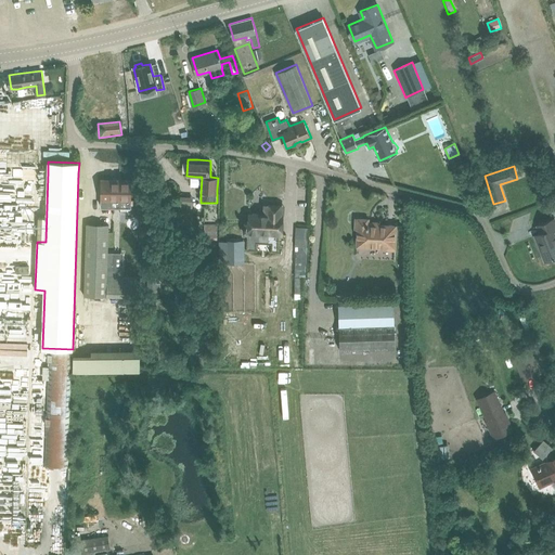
[(189,186),(198,188),(199,178),(190,177),(189,186)]
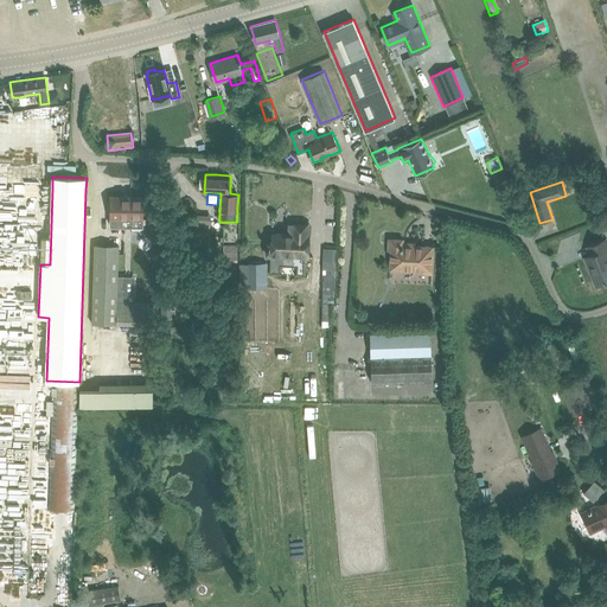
[(112,224),(120,224),(144,224),(144,198),(112,198),(112,210),(112,219),(112,224)]
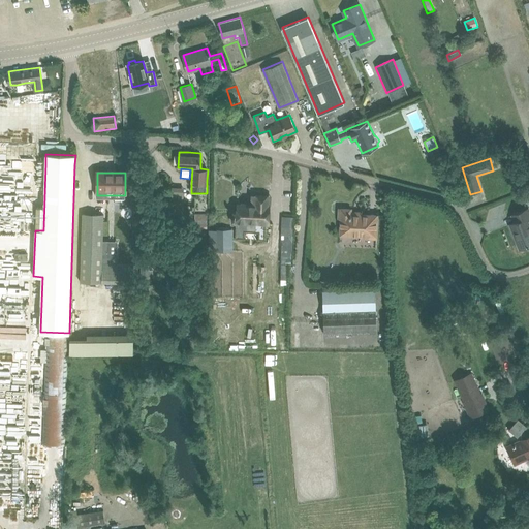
[(169,187),(169,196),(168,210),(183,210),(183,196),(184,187),(169,187)]
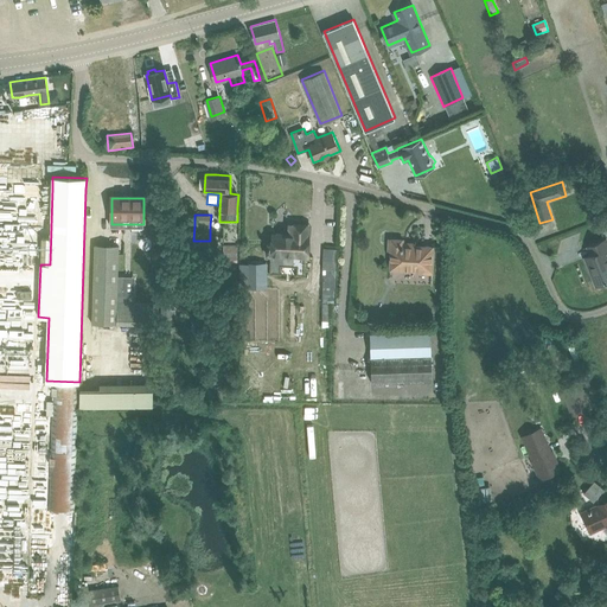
[(308,254),(308,247),(310,235),(307,235),(307,224),(294,223),(294,235),(273,234),(273,243),(268,243),(268,255),(285,256),(286,253),(308,254)]
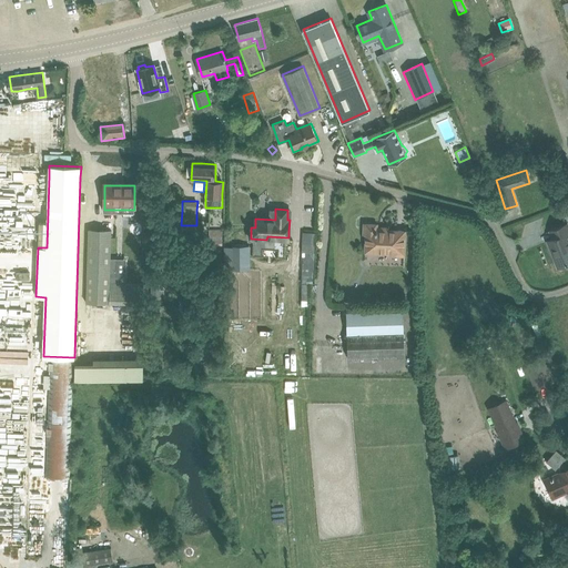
[(379,251),(395,252),(395,254),(405,255),(406,230),(386,230),(385,231),(377,230),(378,223),(364,223),(364,233),(366,233),(366,247),(379,247),(379,251)]
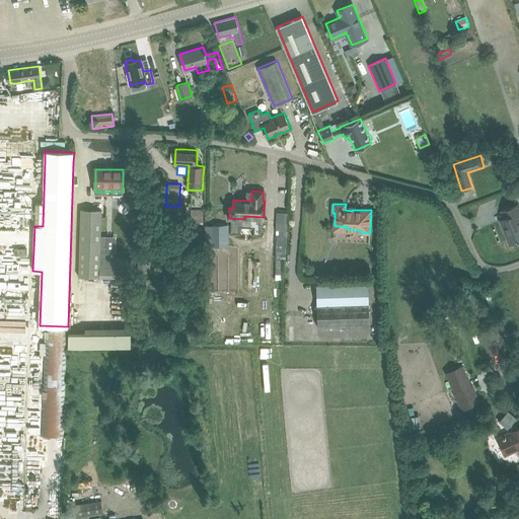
[(518,212),(518,205),(518,204),(499,212),(503,211),(506,217),(501,219),(510,243),(518,239),(518,219),(517,214),(518,212)]
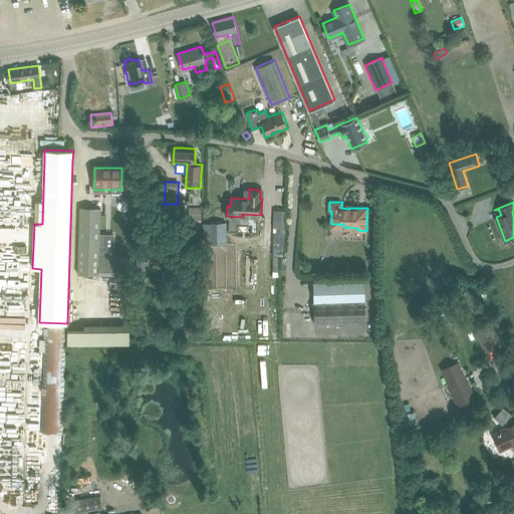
[(80,208),(79,248),(78,274),(99,275),(110,275),(130,275),(130,256),(113,256),(113,247),(99,247),(101,208),(80,208)]
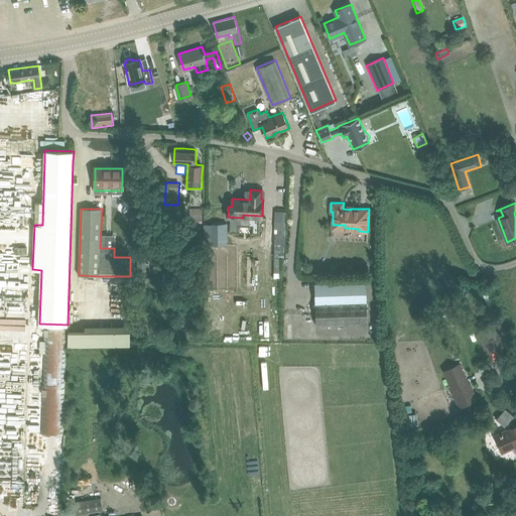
[(202,209),(190,209),(190,220),(202,220),(202,209)]
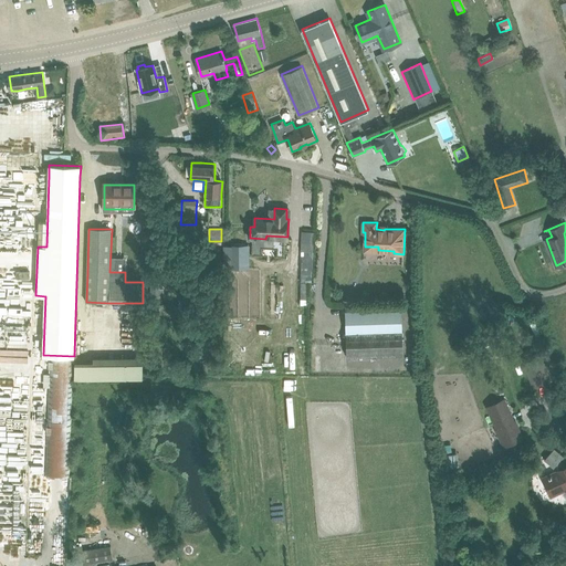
[(299,231),(300,282),(312,281),(311,231),(299,231)]
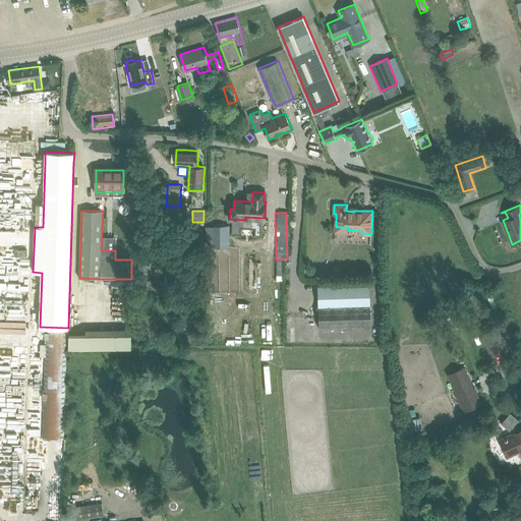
[(212,226),(212,239),(207,239),(207,246),(212,246),(212,247),(229,247),(229,226),(212,226)]
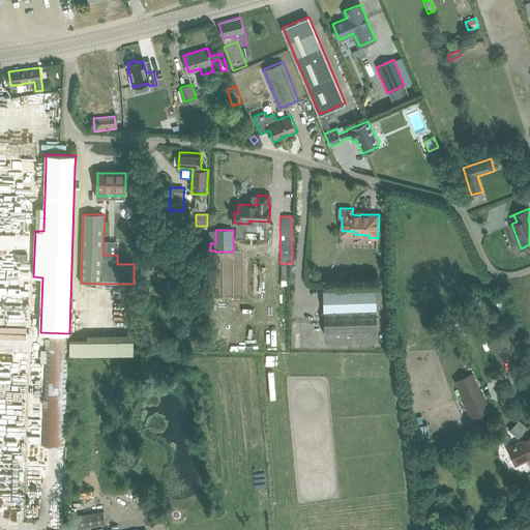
[(324,290),(325,333),(378,331),(377,289),(324,290)]
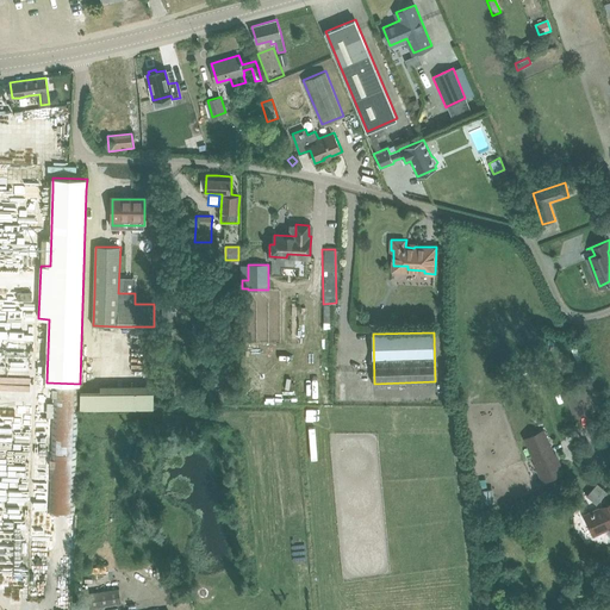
[(580,372),(586,369),(574,343),(570,346),(580,372)]
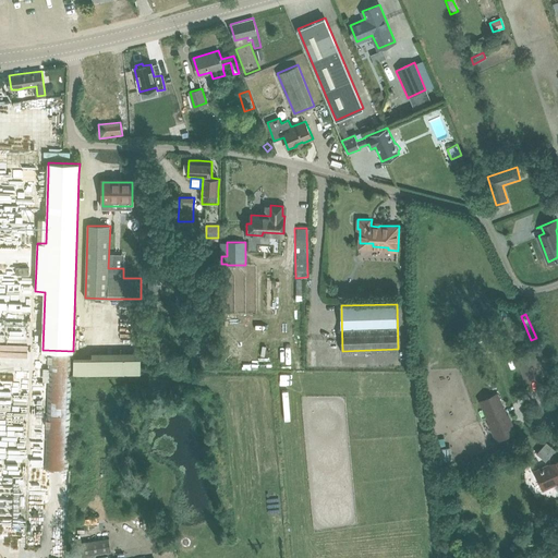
[(546,373),(553,370),(543,348),(537,351),(546,373)]
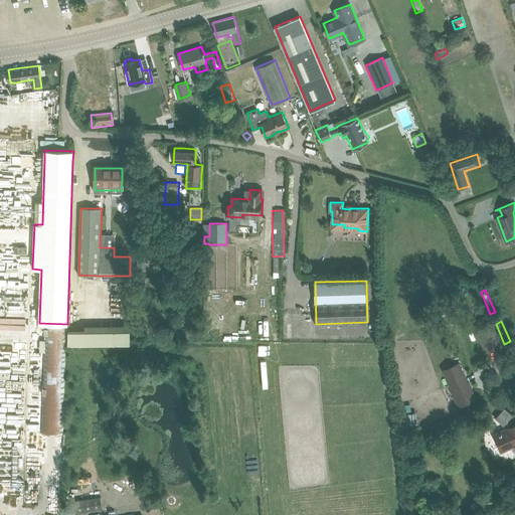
[(42,351),(41,433),(62,433),(63,325),(43,325),(43,339),(38,339),(38,351),(42,351)]
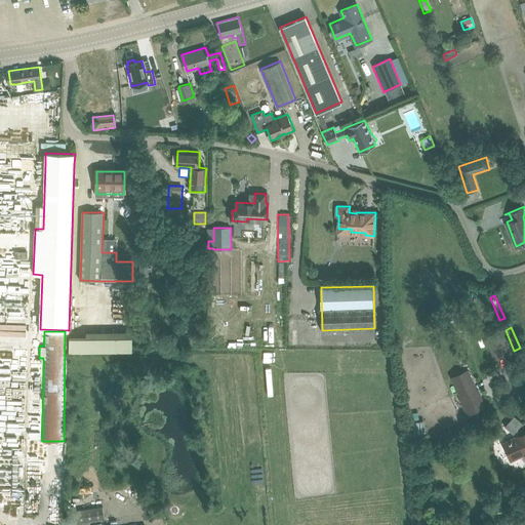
[(131,352),(131,334),(68,334),(68,352),(131,352)]
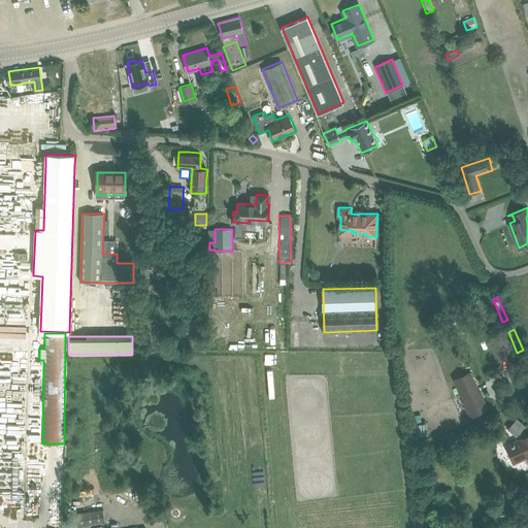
[(470,371),(453,380),(462,400),(461,401),(469,419),(489,409),(481,392),(480,393),(470,371)]
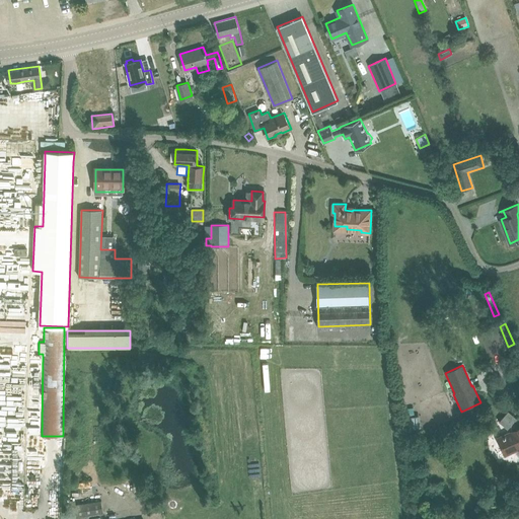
[(505,455),(506,455),(505,454),(518,448),(518,449),(518,429),(517,430),(514,422),(517,418),(509,411),(499,421),(507,429),(510,425),(513,431),(498,438),(498,437),(497,438),(505,455)]
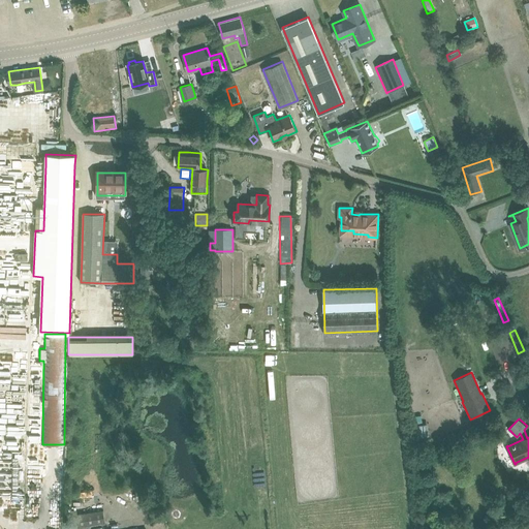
[(415,426),(416,438),(429,436),(428,425),(415,426)]
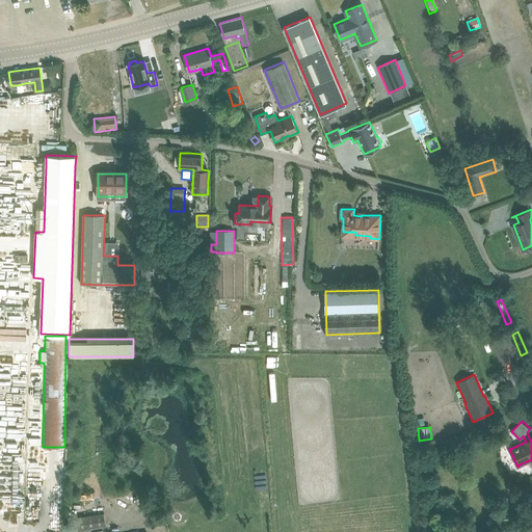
[(264,477),(256,476),(256,488),(264,488),(264,477)]
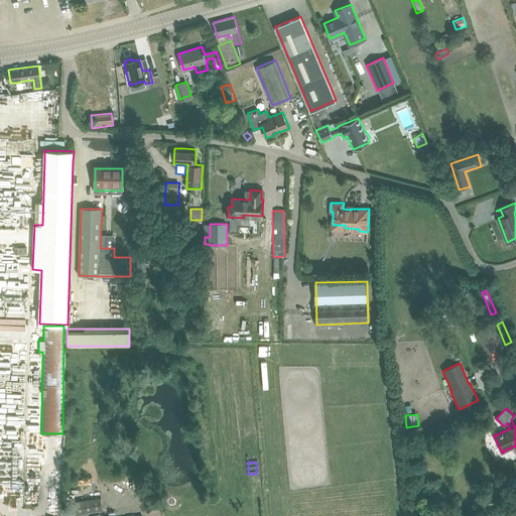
[(79,479),(80,487),(89,485),(88,478),(79,479)]
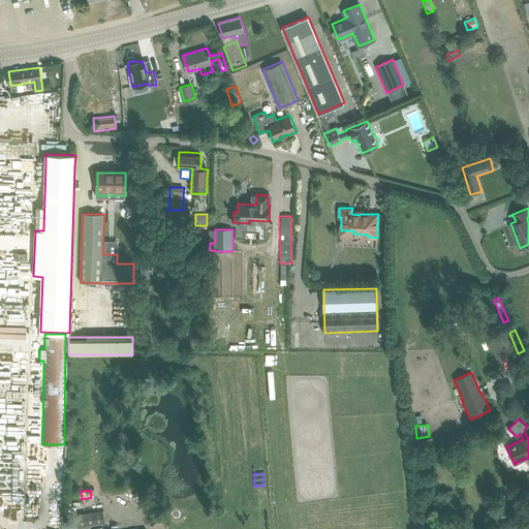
[(26,498),(26,517),(38,517),(38,498),(26,498)]
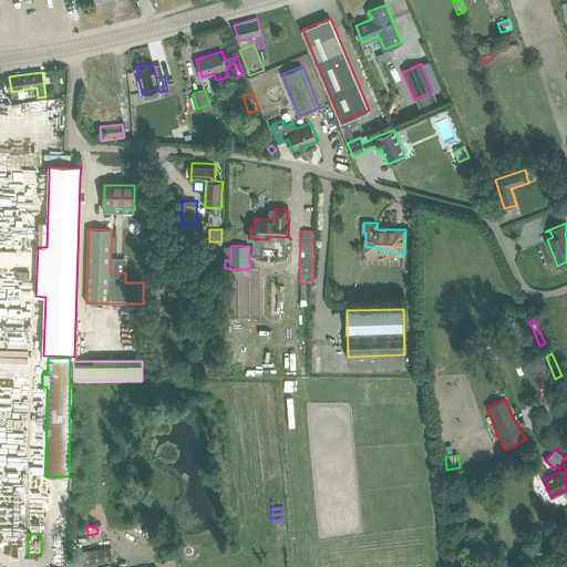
[(111,547),(83,552),(82,545),(71,546),(73,566),(76,566),(113,562),(111,547)]
